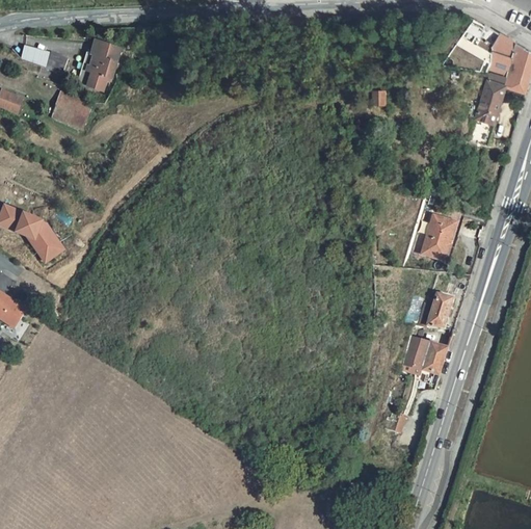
[(523,93),(530,63),(530,52),(483,24),(477,37),(490,45),(484,75),(502,83),(523,93)]
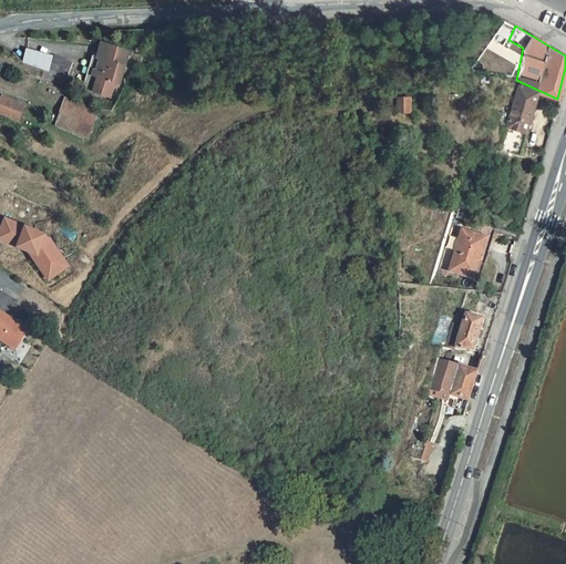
[(115,85),(119,85),(130,53),(102,43),(99,58),(94,57),(83,86),(111,98),(115,85)]
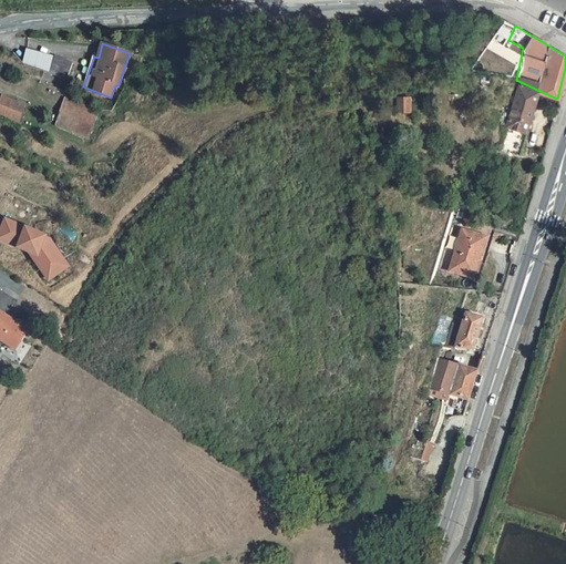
[(72,61),(29,49),(24,64),(64,78),(72,61)]
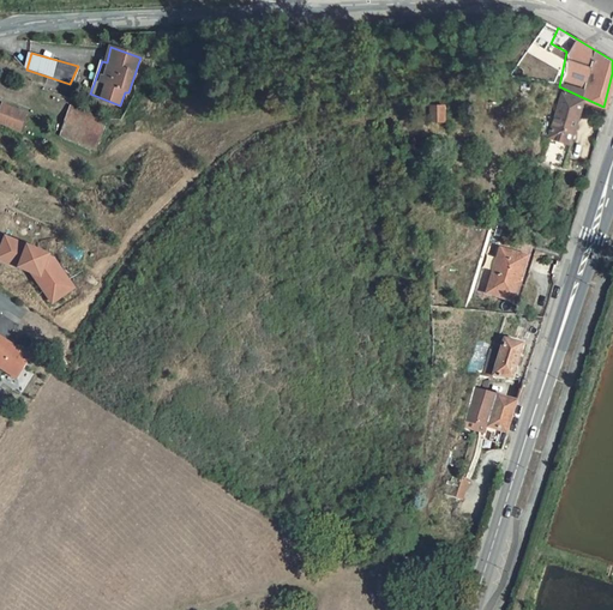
[(565,142),(580,96),(559,86),(545,134),(565,142)]
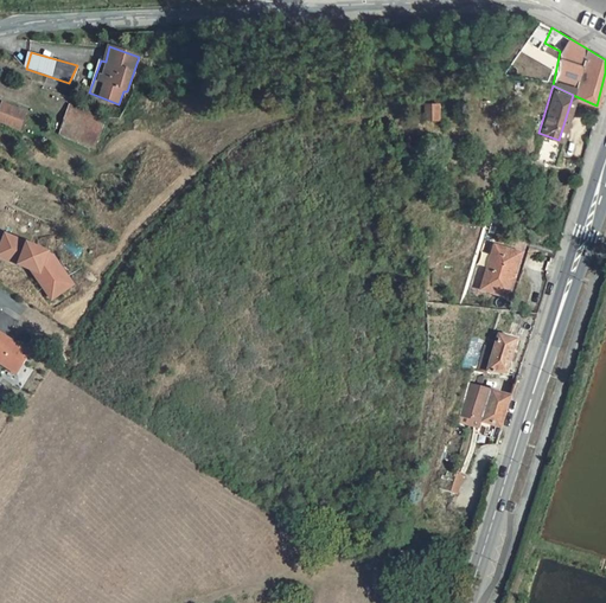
[(2,98),(0,103),(0,115),(18,123),(25,109),(2,98)]
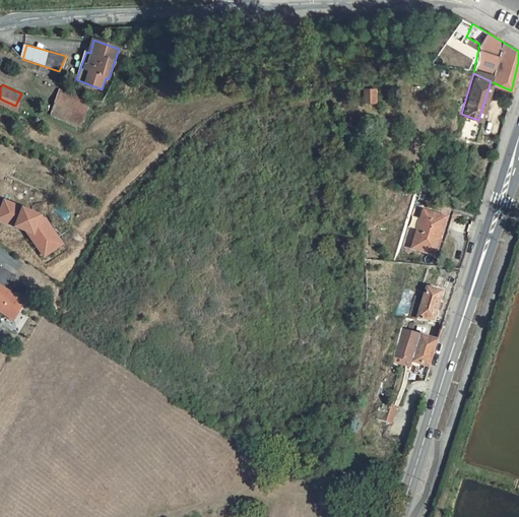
[(50,111),(79,125),(89,104),(61,90),(50,111)]
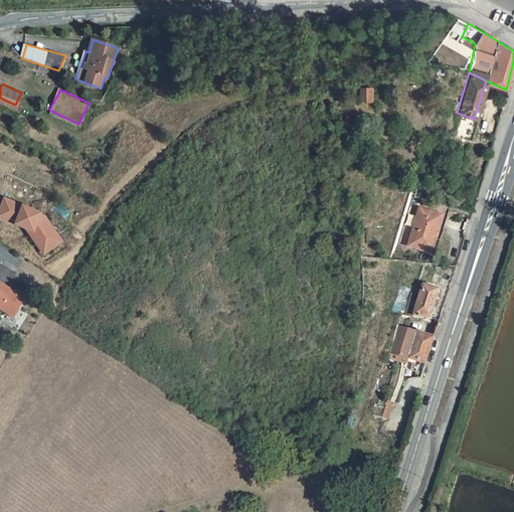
[(362,91),(351,91),(351,103),(361,103),(362,91)]
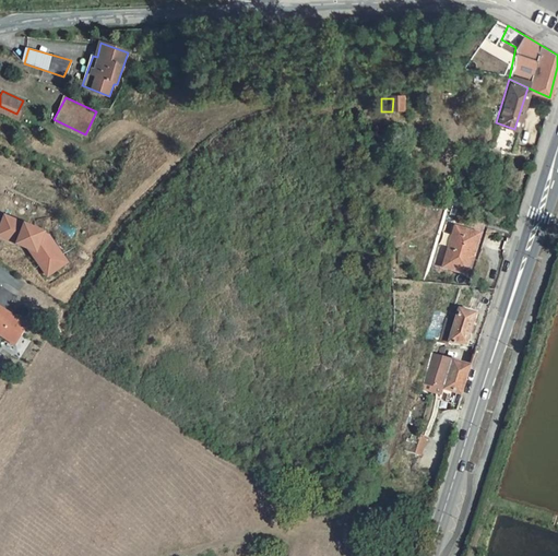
[(0,231),(26,243),(35,246),(33,251),(38,259),(44,256),(52,257),(61,250),(47,231),(42,228),(43,227),(3,211),(0,219),(0,231)]
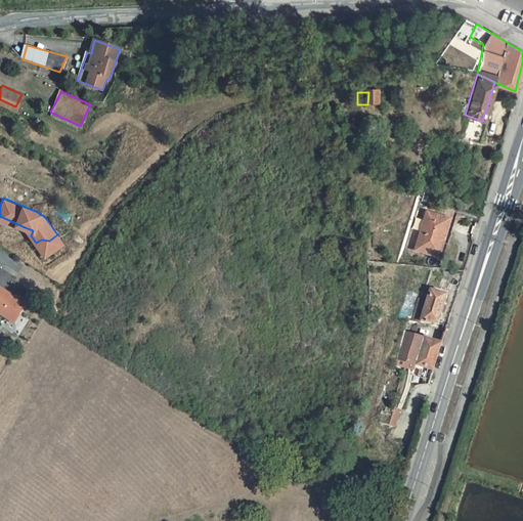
[(447,217),(425,212),(415,249),(439,254),(447,217)]
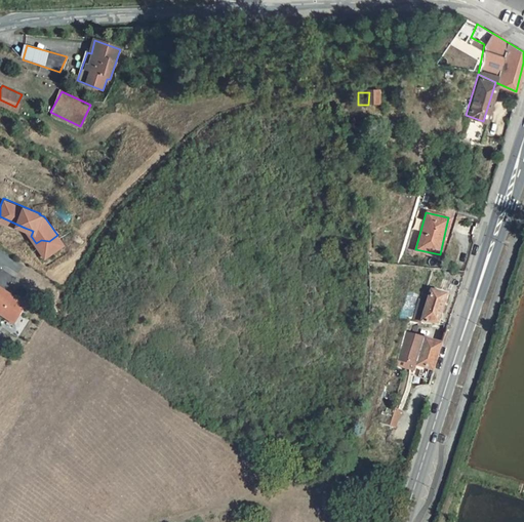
[(41,240),(36,243),(43,253),(61,240),(57,235),(49,241),(41,240)]
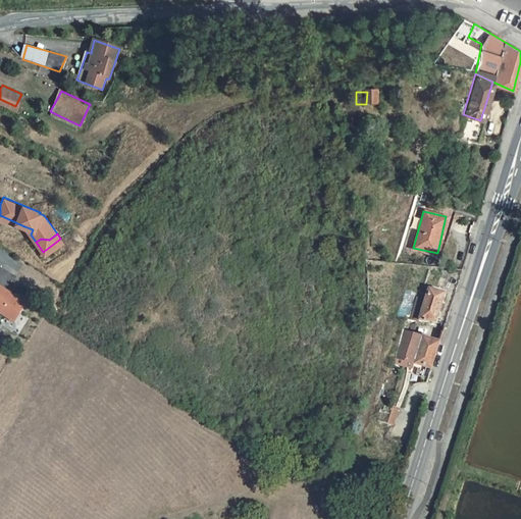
[(0,307),(13,316),(25,298),(6,286),(5,287),(0,283),(0,307)]
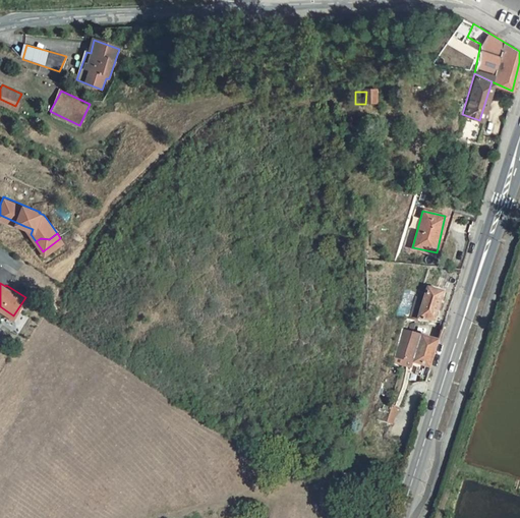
[(426,291),(416,323),(432,325),(442,295),(426,291)]
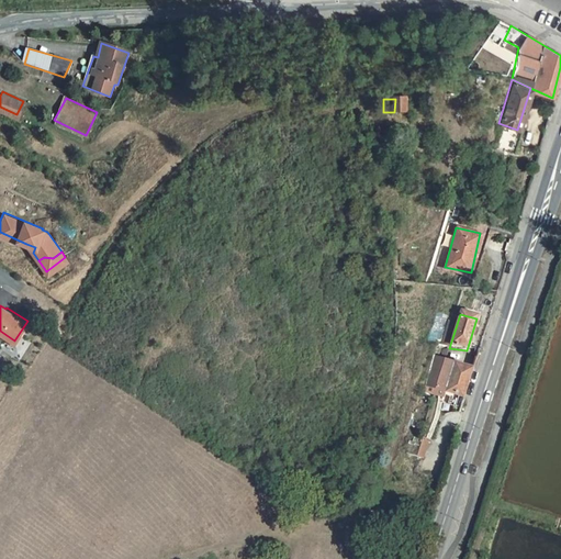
[(423,388),(426,389),(434,359),(430,358),(423,388)]
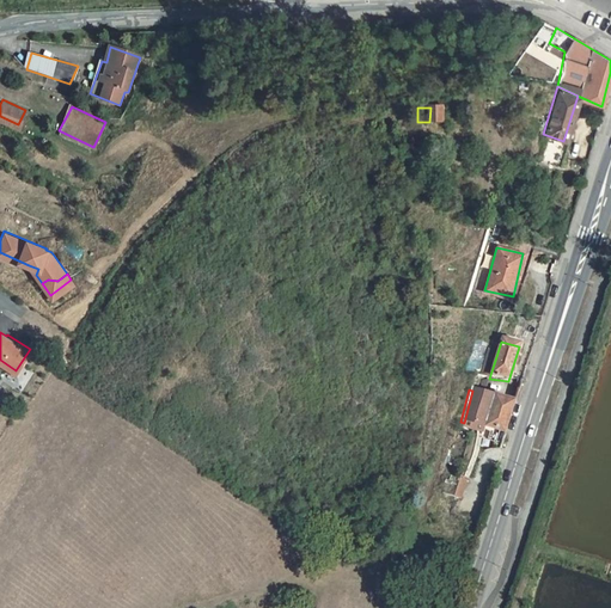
[(512,403),(472,391),(464,423),(480,428),(496,431),(502,434),(512,403)]
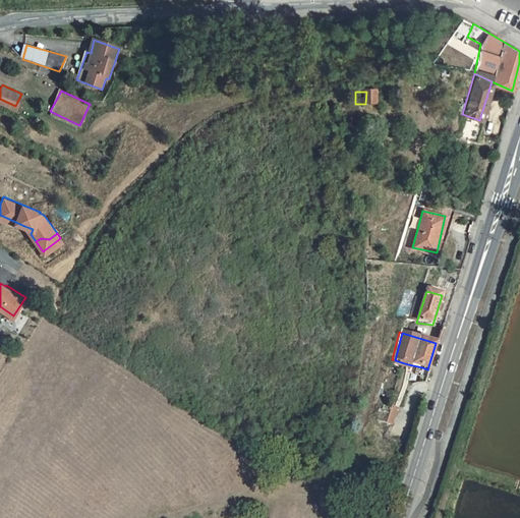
[(406,375),(419,378),(422,367),(408,364),(406,375)]
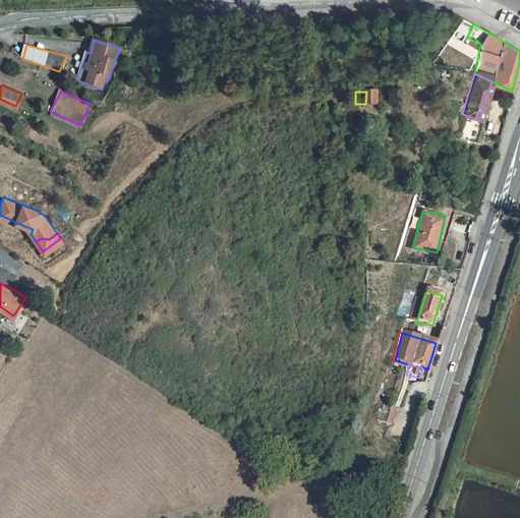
[(377,417),(391,422),(398,407),(383,402),(377,417)]
